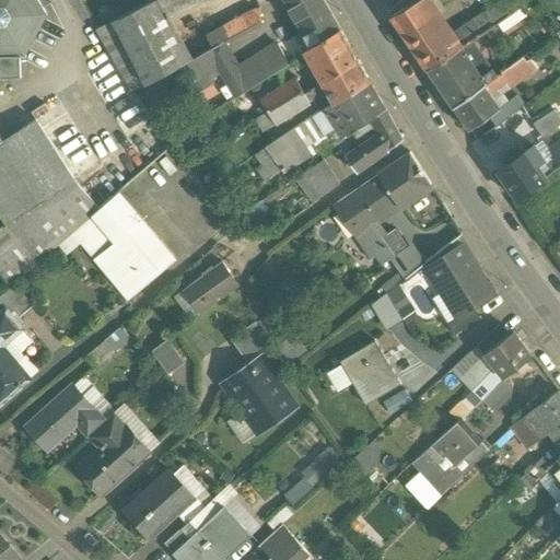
[(0,0),(0,79),(21,79),(20,58),(26,58),(25,55),(47,15),(38,0),(0,0)]
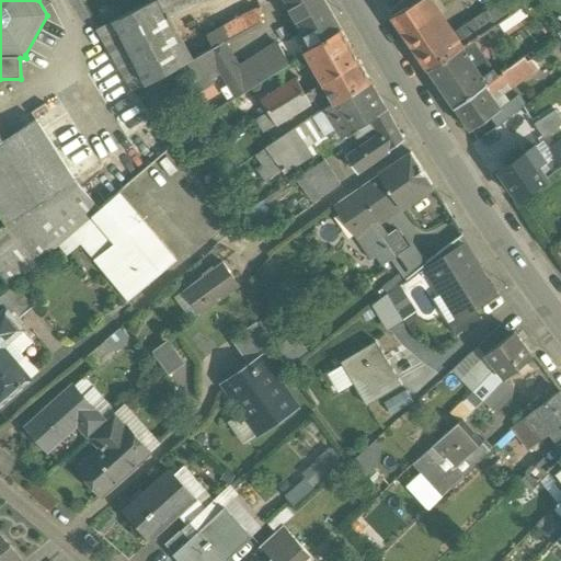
[(158,0),(98,31),(133,93),(187,64),(189,63),(174,34),(167,19),(158,0)]
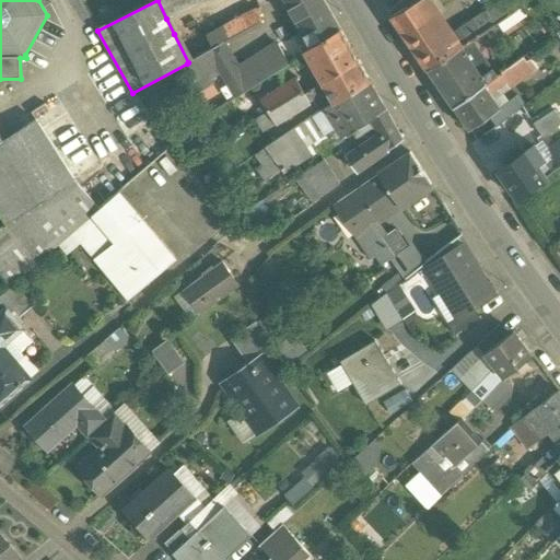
[(156,0),(158,0),(166,19),(196,3),(194,0),(156,0)]
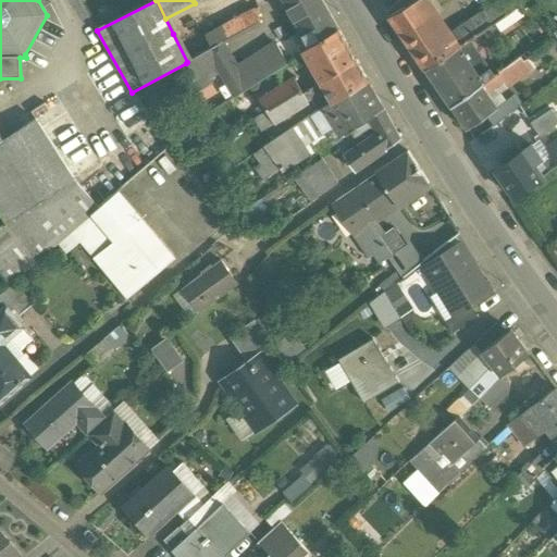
[(321,0),(281,0),(311,49),(339,32),(321,0)]
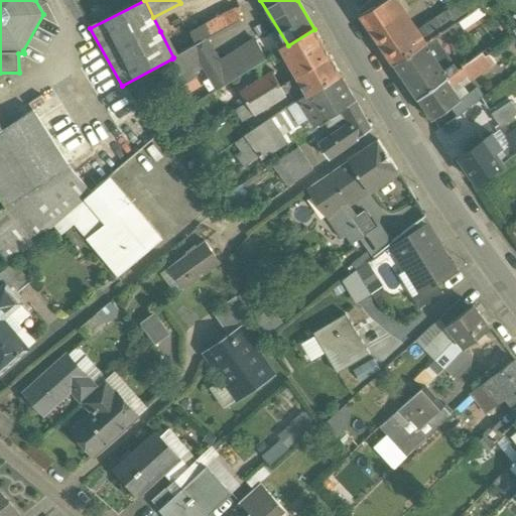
[(394,0),(387,0),(362,15),(373,32),(405,16),(395,2),(394,0)]
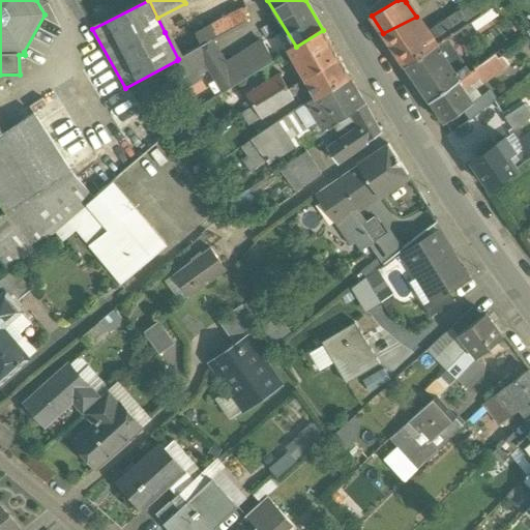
[(479,0),(477,0),(437,28),(437,35),(437,36),(432,39),(436,46),(469,24),(487,11),(479,0)]
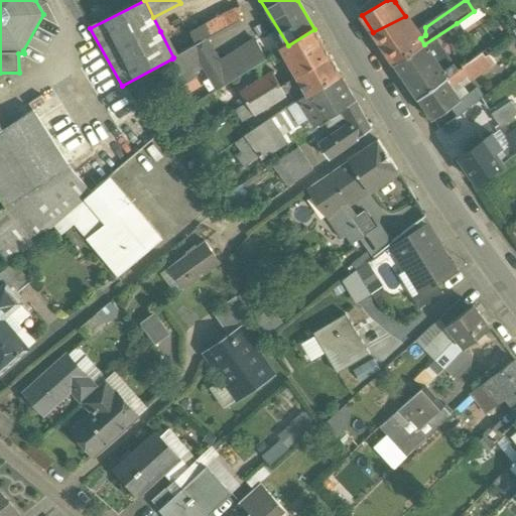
[(183,18),(160,31),(173,57),(188,49),(208,39),(241,21),(240,12),(238,8),(226,15),(225,13),(190,33),(183,18)]
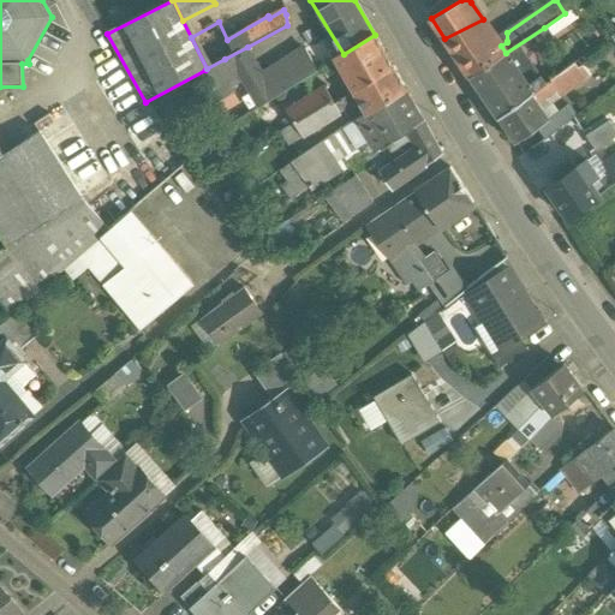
[(483,19),(445,39),(471,77),(506,53),(501,46),(483,19)]
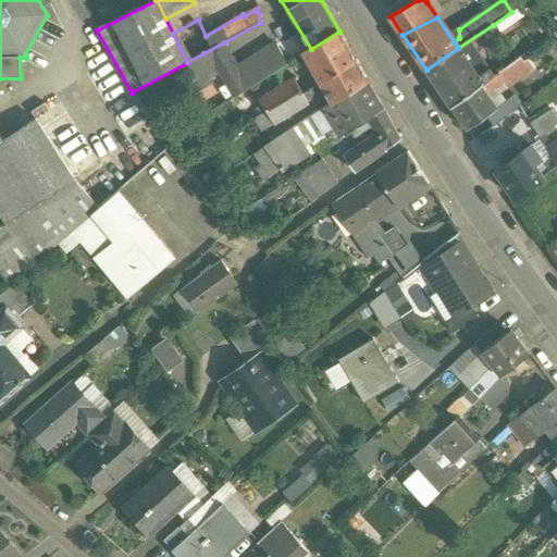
[(493,25),(458,48),(465,58),(486,50),(503,39),(493,25)]
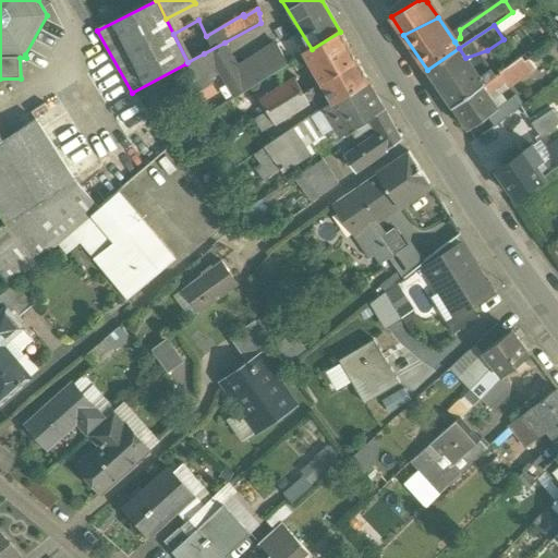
[(312,49),(305,53),(324,83),(358,61),(340,32),(312,49)]
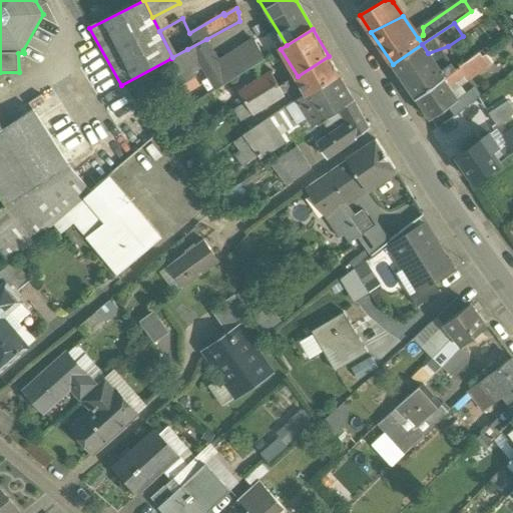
[(187,49),(171,58),(180,72),(198,62),(216,90),(266,59),(252,41),(219,62),(206,39),(187,49)]
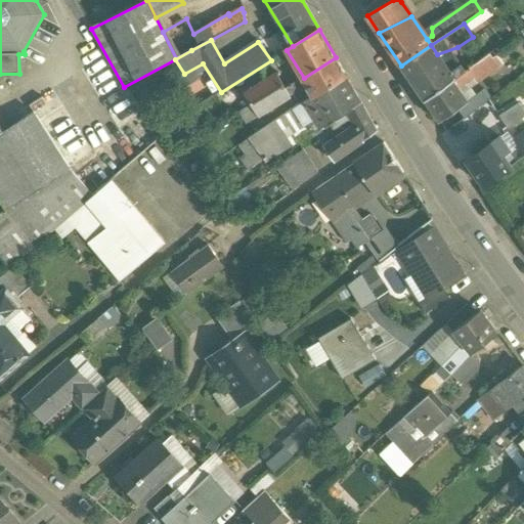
[(431,45),(401,66),(425,100),(453,80),(453,79),(437,54),(431,45)]
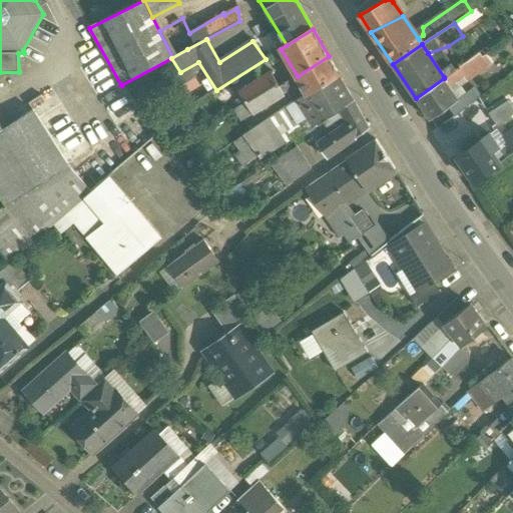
[(480,53),(445,78),(444,77),(444,78),(450,87),(455,83),(457,84),(465,78),(467,81),(489,66),(483,58),(480,53)]
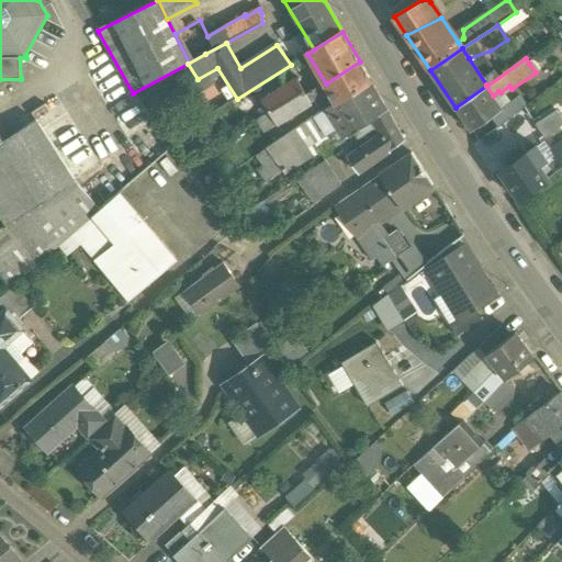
[(360,62),(326,83),(337,102),(337,103),(371,81),(360,62)]
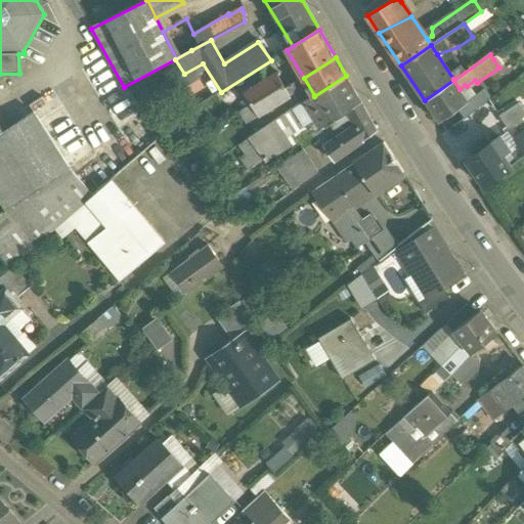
[(503,66),(497,57),(493,59),(499,68),(503,66)]
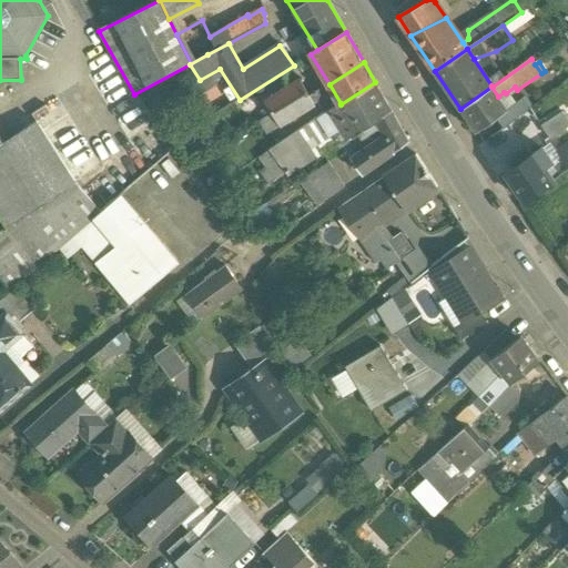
[(267,102),(266,103),(272,113),(273,115),(308,93),(302,82),(267,102)]
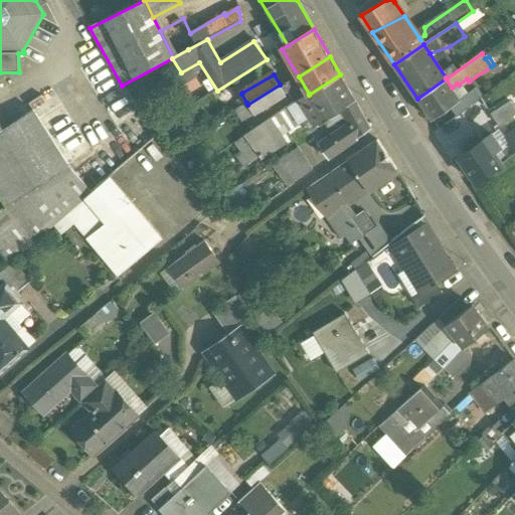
[(340,74),(309,95),(309,94),(300,100),(311,117),(319,129),(331,121),(333,124),(346,116),(342,109),(355,101),(340,74)]
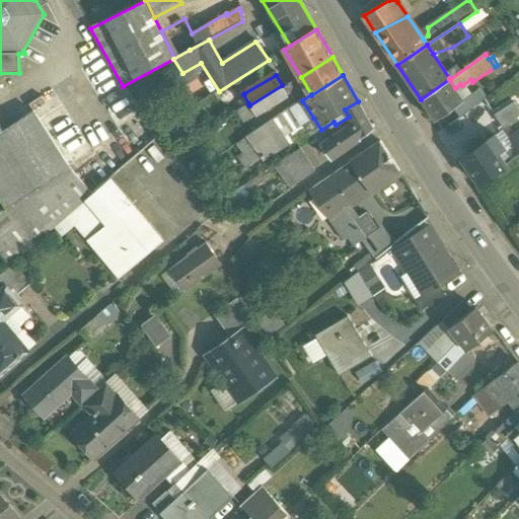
[(449,79),(421,99),(436,121),(454,108),(464,101),(464,100),(455,88),(449,79)]
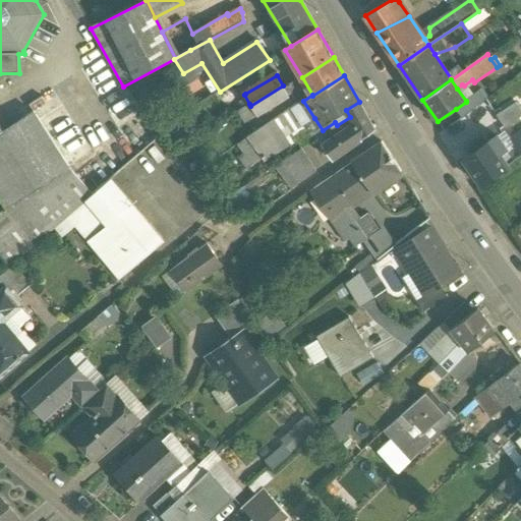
[(283,85),(250,106),(256,116),(290,97),(283,85)]
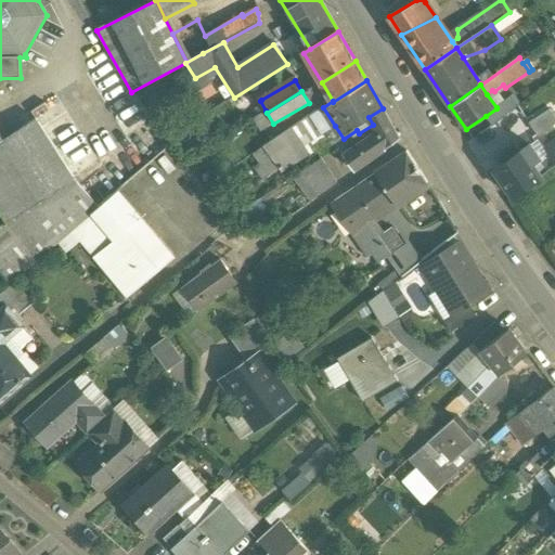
[(512,97),(497,107),(497,108),(486,116),(491,126),(521,104),(518,100),(515,102),(512,97)]
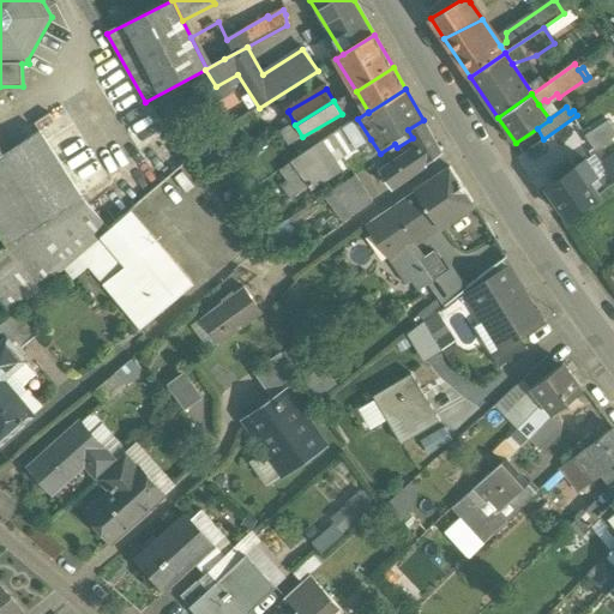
[(357,119),(347,126),(360,146),(371,139),(357,119)]
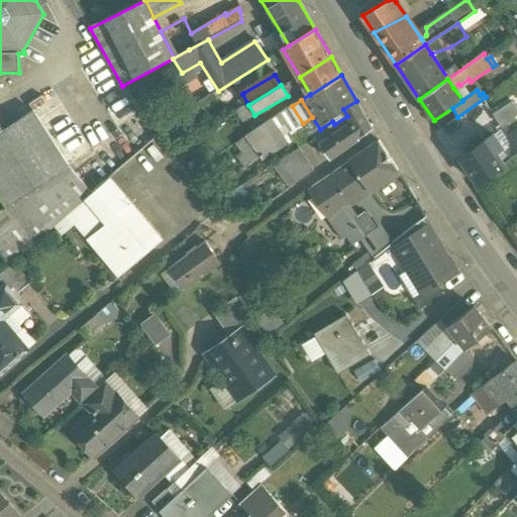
[(334,124),(315,137),(329,160),(373,128),(356,101),(343,109),(347,116),(334,124)]
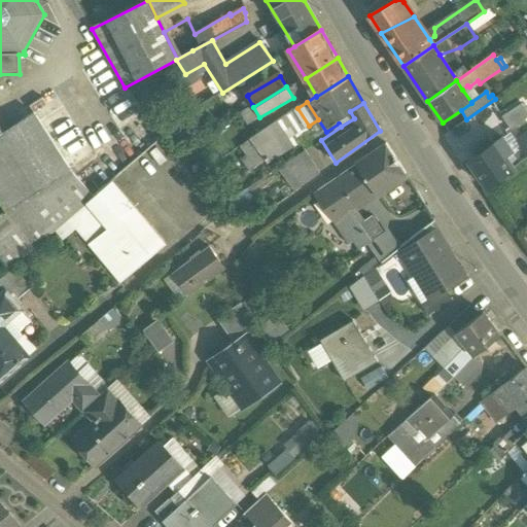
[(526,111),(522,105),(503,117),(512,129),(526,118),(526,111)]
